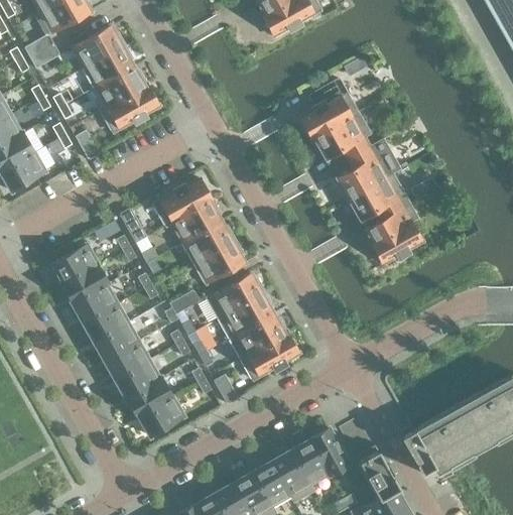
[(0,0),(0,2),(3,8),(11,4),(8,0),(0,0)]
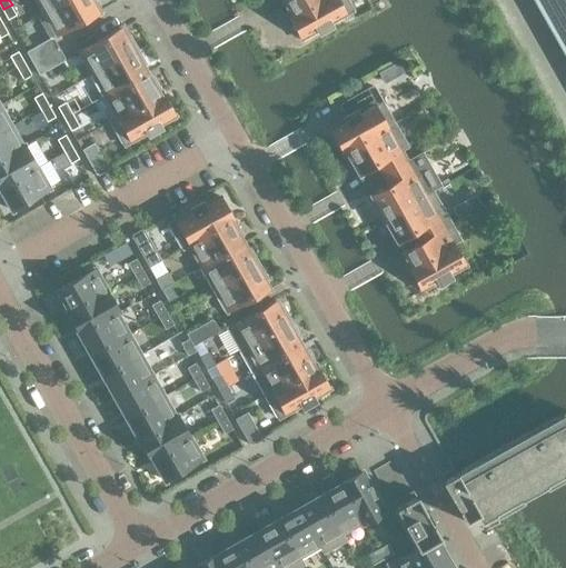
[(38,0),(47,13),(69,0),(38,0)]
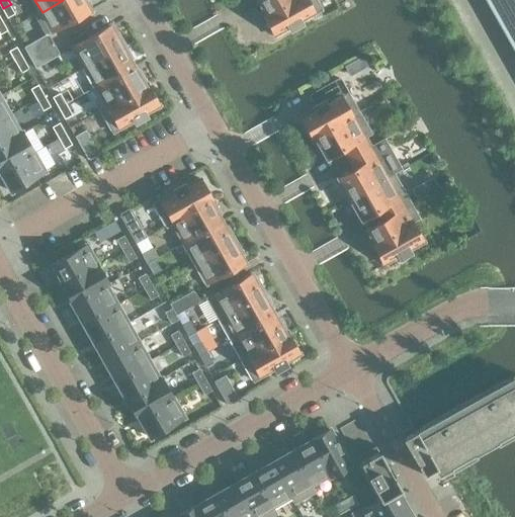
[(90,3),(88,0),(63,0),(43,12),(55,33),(92,12),(88,5),(90,3)]
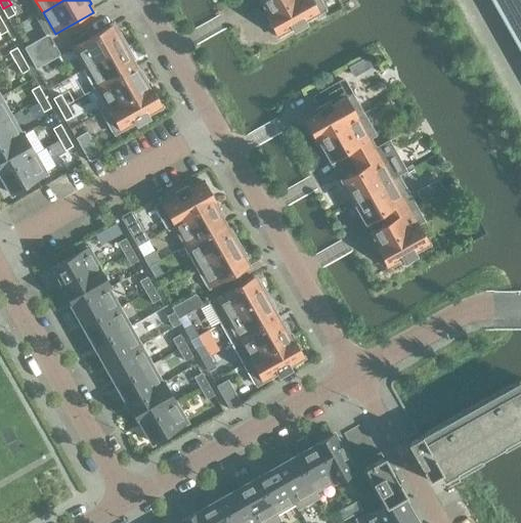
[(267,14),(279,37),(294,29),(296,32),(308,26),(306,22),(327,10),(320,0),(264,0),(263,1),(269,12),(267,14)]
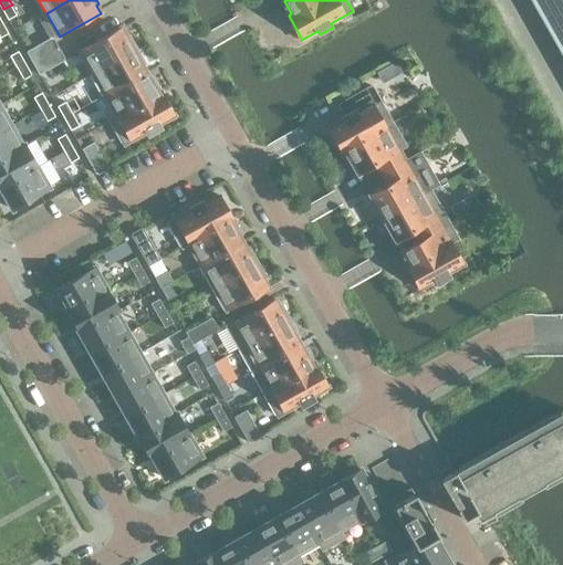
[(562,0),(537,0),(562,46),(562,0)]
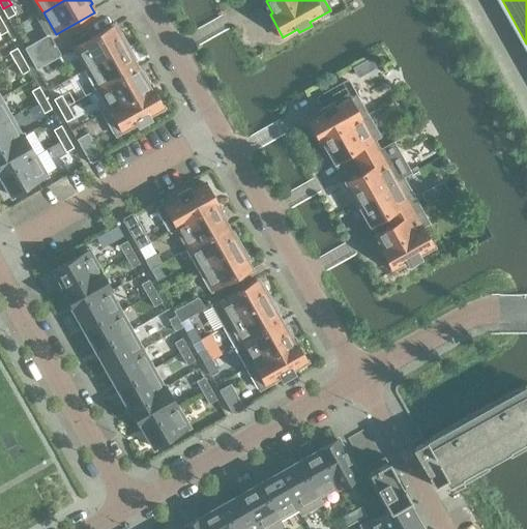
[(9,20),(18,15),(11,4),(3,8),(9,20)]
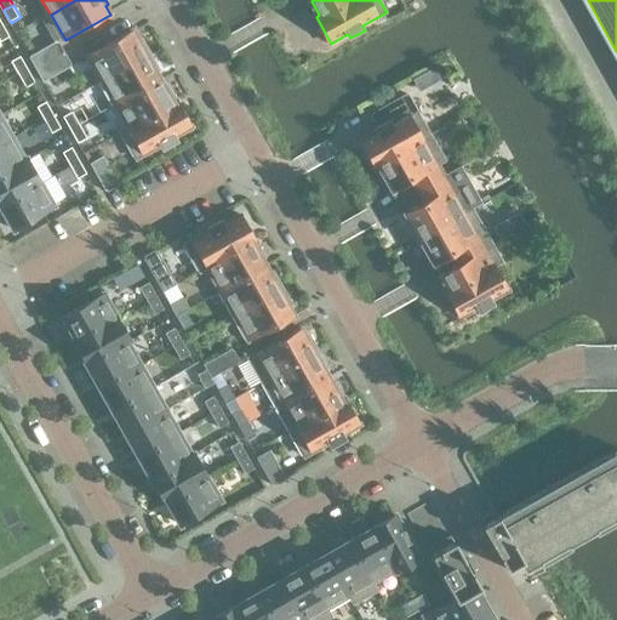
[(11,38),(4,24),(0,26),(0,38),(3,43),(11,38)]
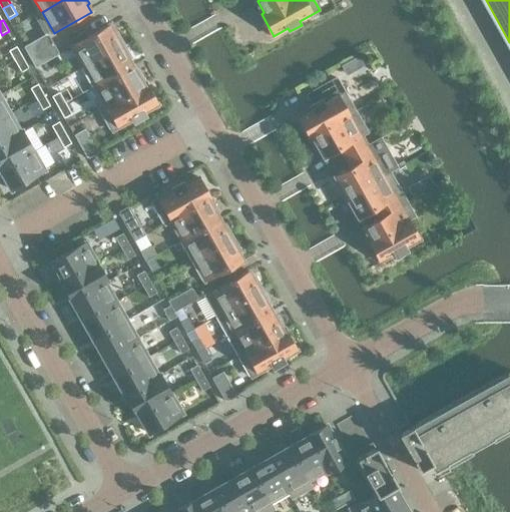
[(74,46),(85,67),(125,45),(118,31),(115,32),(111,25),(74,46)]
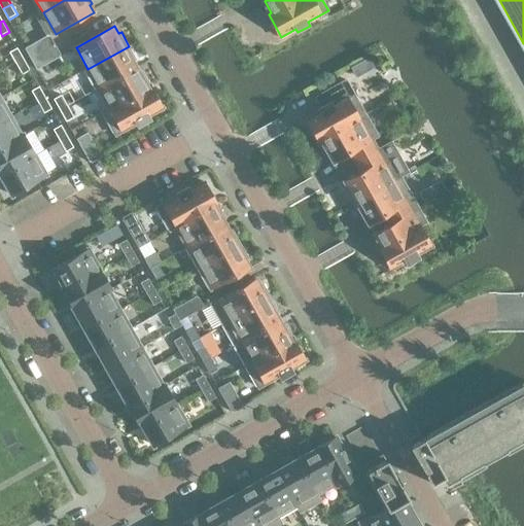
[(56,46),(50,36),(27,48),(33,60),(56,46)]
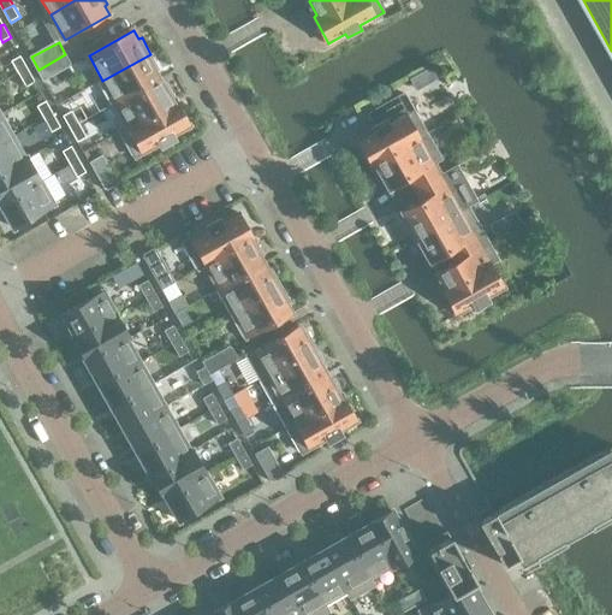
[(71,69),(72,67),(65,54),(39,70),(45,82),(71,67),(71,69)]
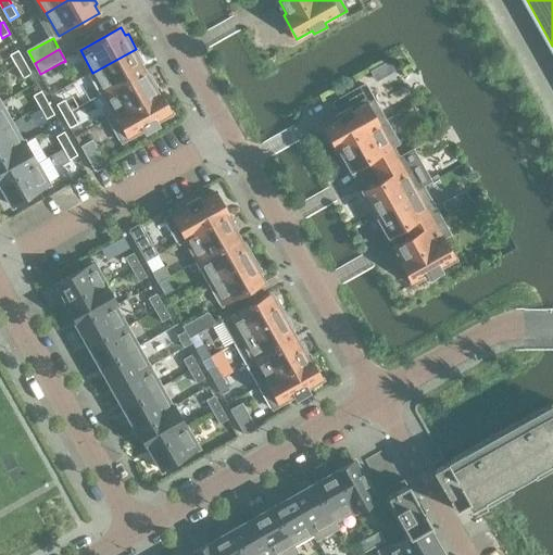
[(92,73),(105,95),(146,72),(142,65),(145,63),(136,49),(92,73)]
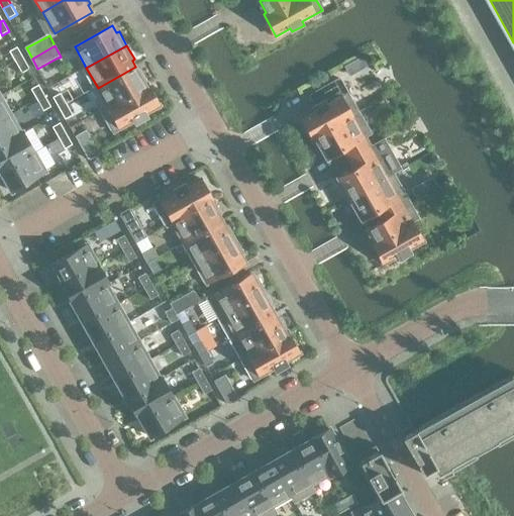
[(25,59),(19,47),(11,52),(17,63),(25,59)]
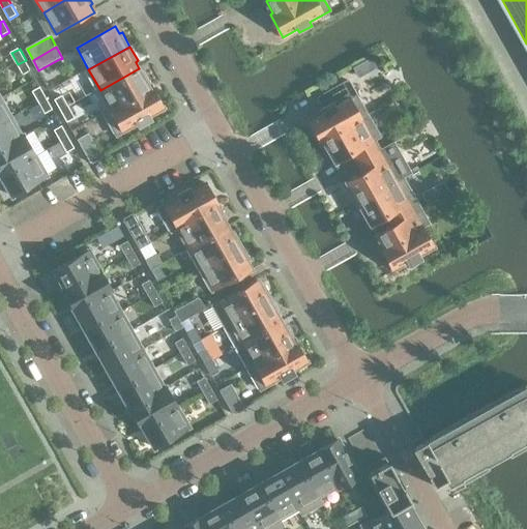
[(32,71),(26,60),(18,64),(24,76),(32,71)]
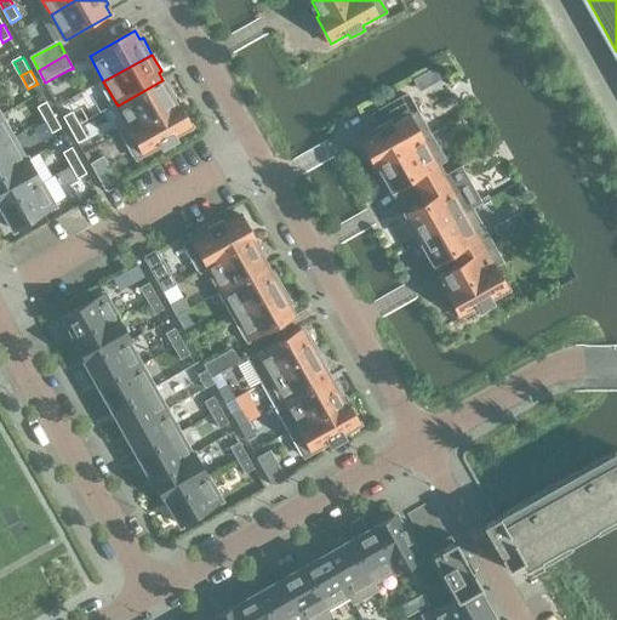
[(123,132),(124,135),(180,102),(170,85),(166,87),(163,80),(118,106),(130,129),(123,132)]
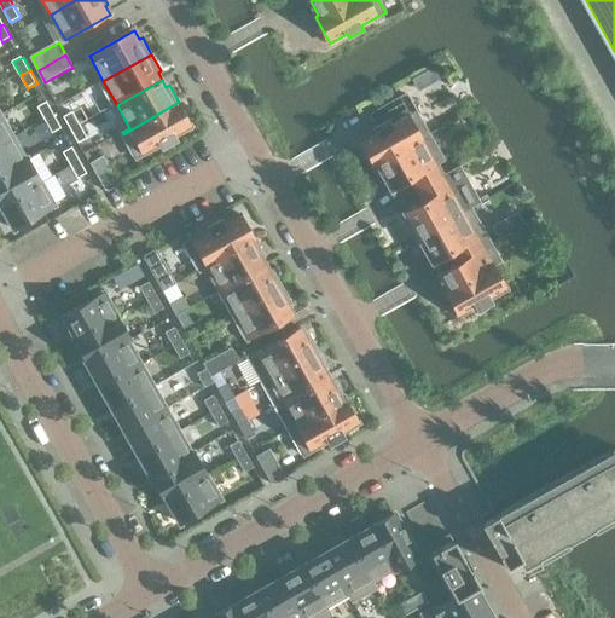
[(361,142),(373,162),(429,131),(408,94),(377,113),(383,123),(376,128),(378,132),(361,142)]
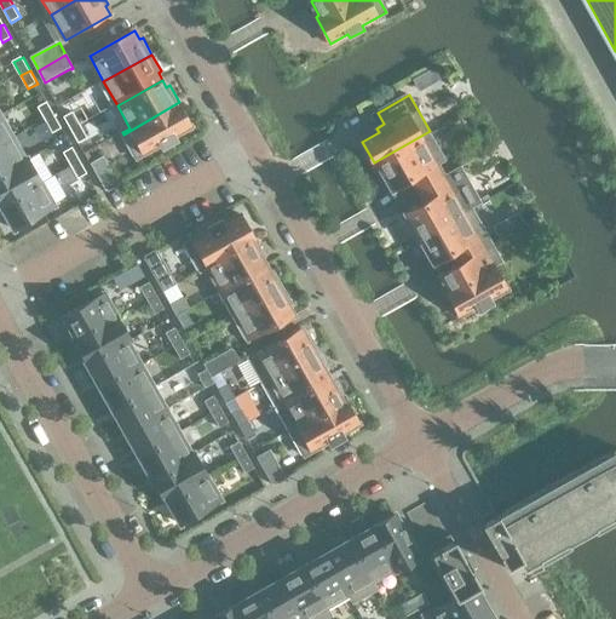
[(56,115),(49,102),(39,108),(46,120),(56,115)]
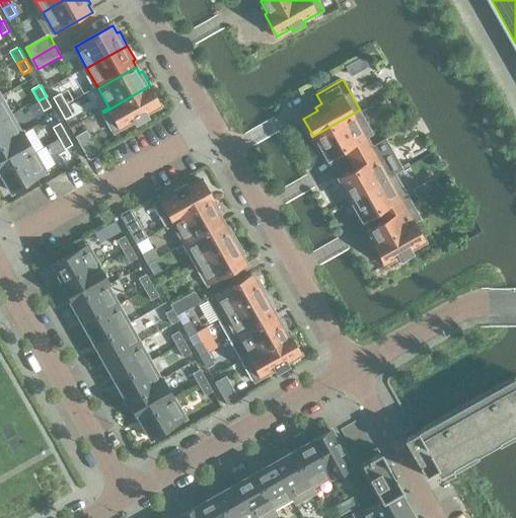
[(150,85),(103,113),(115,133),(136,122),(138,125),(164,109),(150,85)]
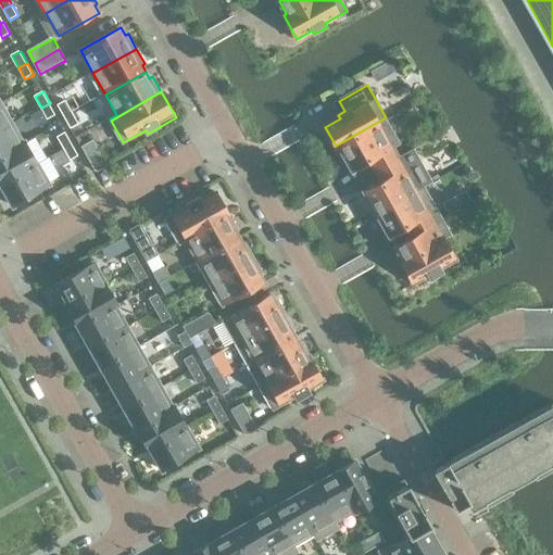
[(73,112),(66,101),(59,105),(65,117),(73,112)]
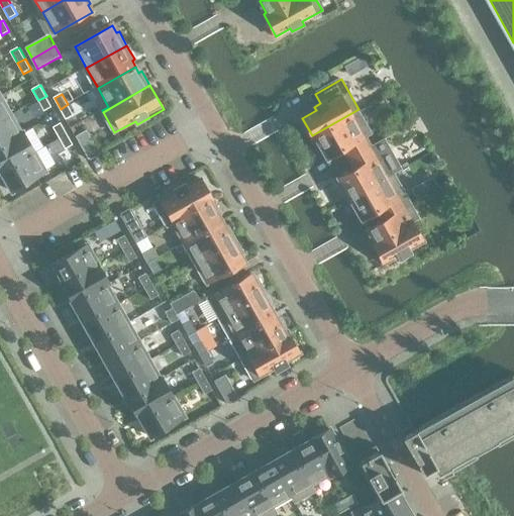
[(46,96),(38,100),(44,111),(53,107),(46,96)]
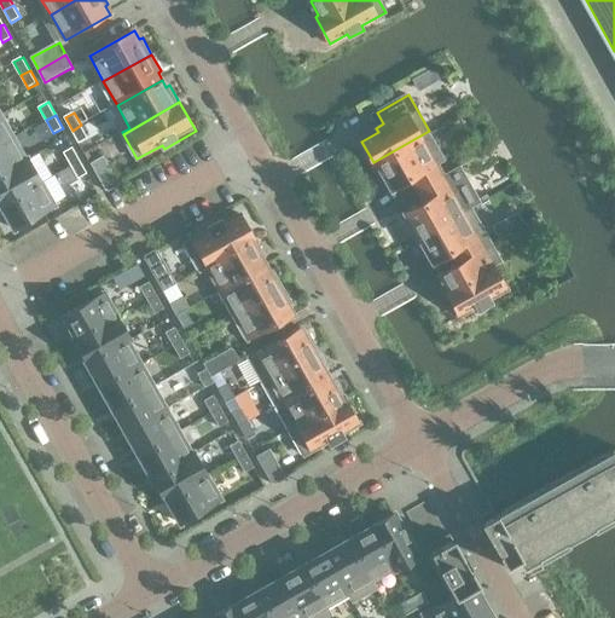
[(0,146),(15,138),(3,116),(0,116),(0,146)]
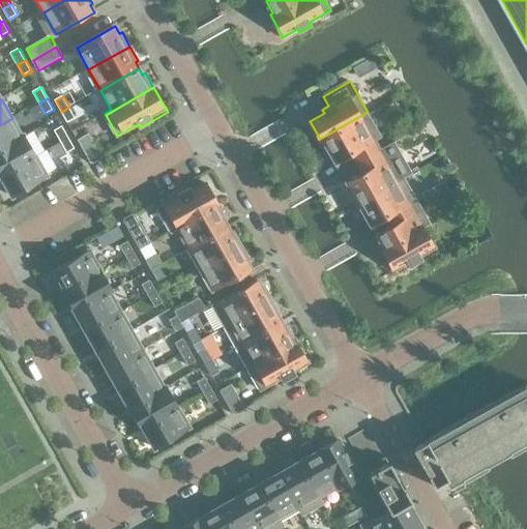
[(77,118),(69,107),(62,112),(68,123),(77,118)]
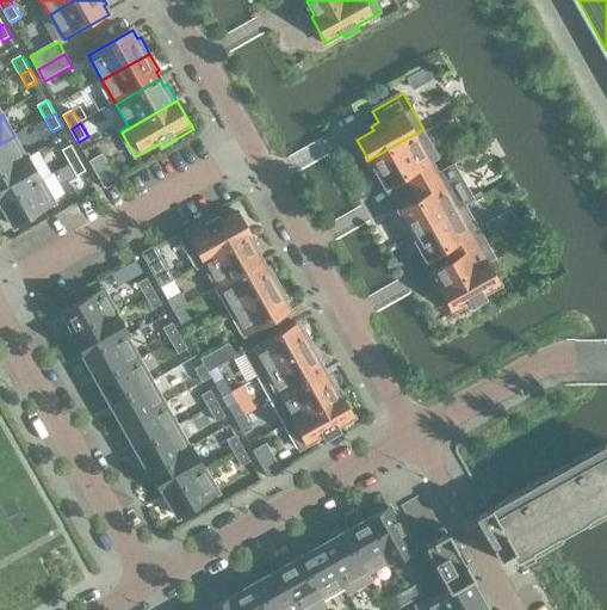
[(388,188),(402,180),(407,177),(414,189),(446,171),(446,170),(439,174),(432,162),(440,159),(423,129),(369,160),(379,182),(383,179),(388,188)]
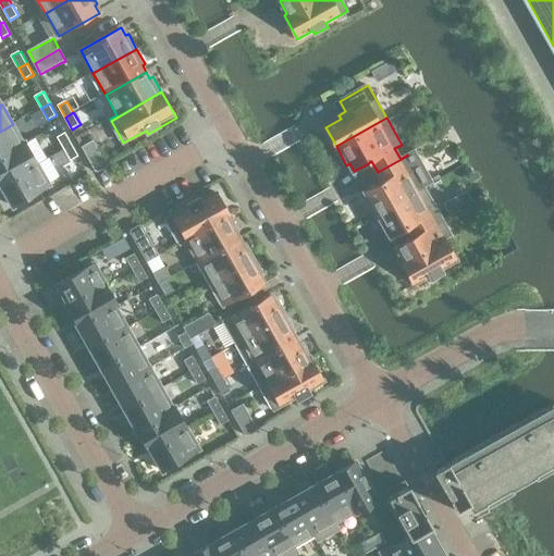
[(24,144),(13,124),(0,132),(0,159),(27,144),(26,143),(24,144)]
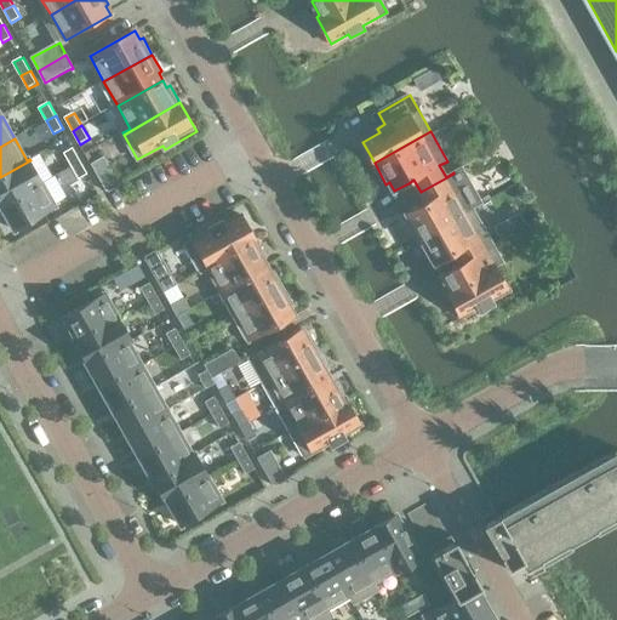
[(64,153),(72,166),(81,161),(74,148),(64,153)]
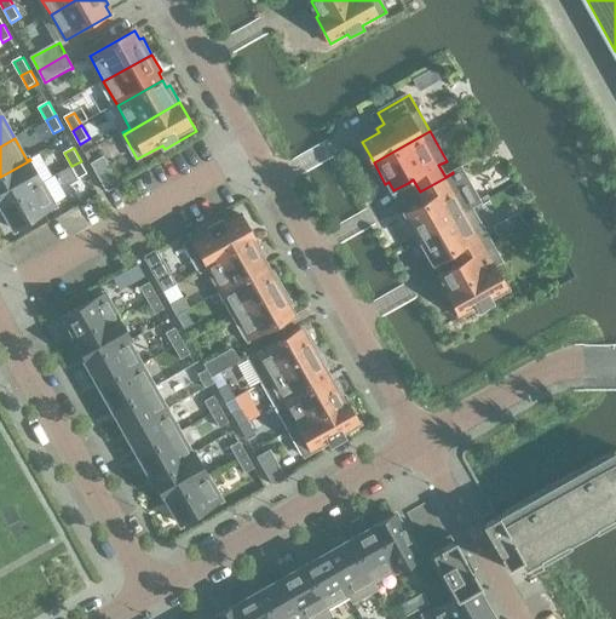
[(105,156),(92,164),(108,191),(121,184),(105,156)]
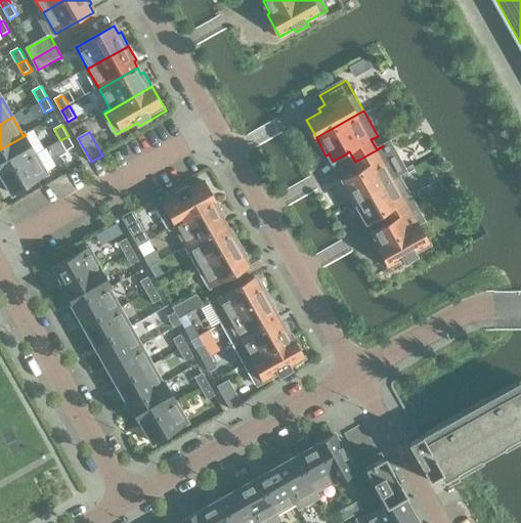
[(0,174),(36,155),(26,135),(0,149),(0,174)]
